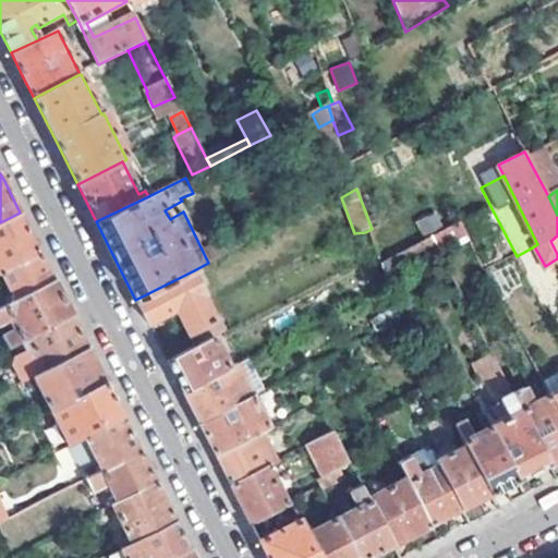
[(20,213),(0,222),(0,271),(1,271),(40,252),(24,221),(20,213)]
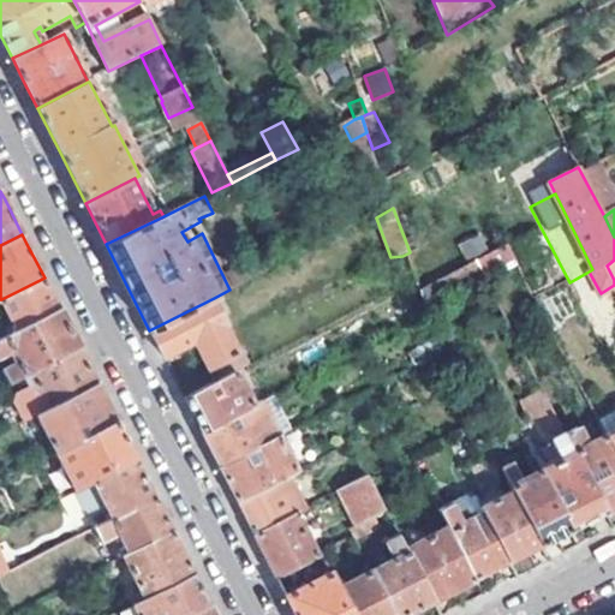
[(466,258),(488,249),(482,234),(460,244),(466,258)]
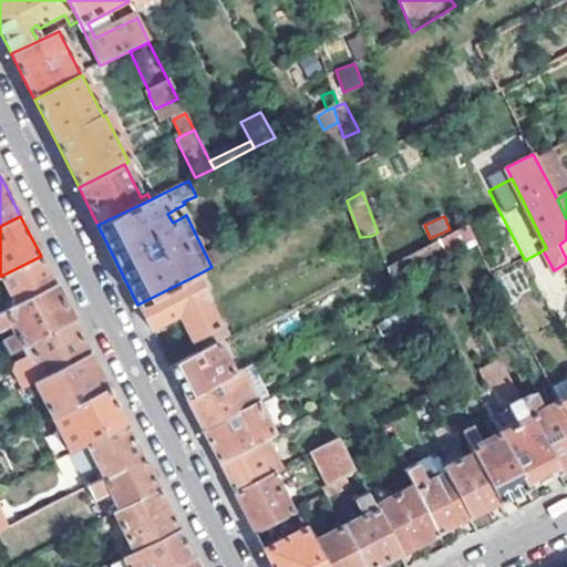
[(409,258),(420,281),(451,265),(440,241),(409,258)]
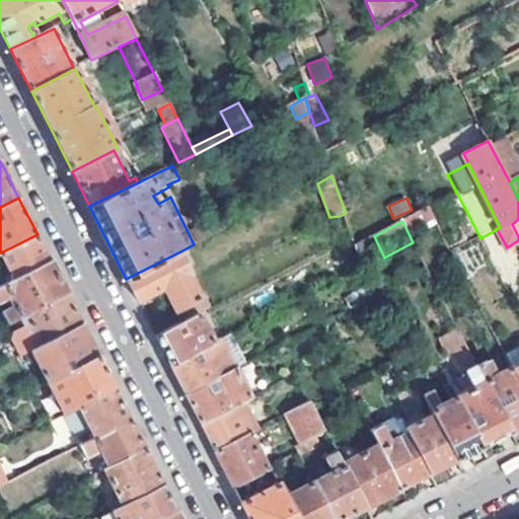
[(12,275),(7,277),(10,282),(52,262),(48,255),(38,234),(1,252),(12,275)]
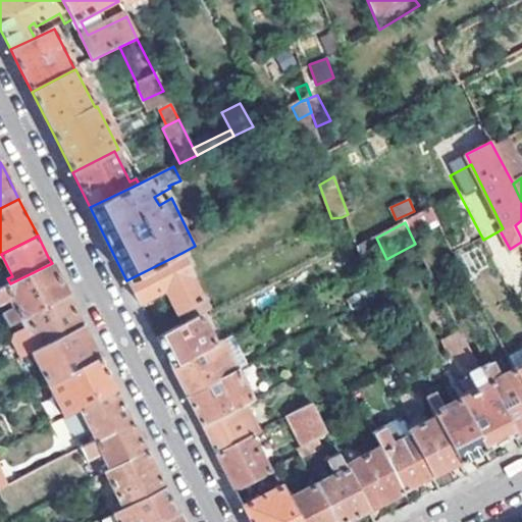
[(126,280),(140,305),(165,290),(183,325),(199,316),(212,310),(206,298),(203,299),(191,277),(193,276),(181,253),(126,280)]
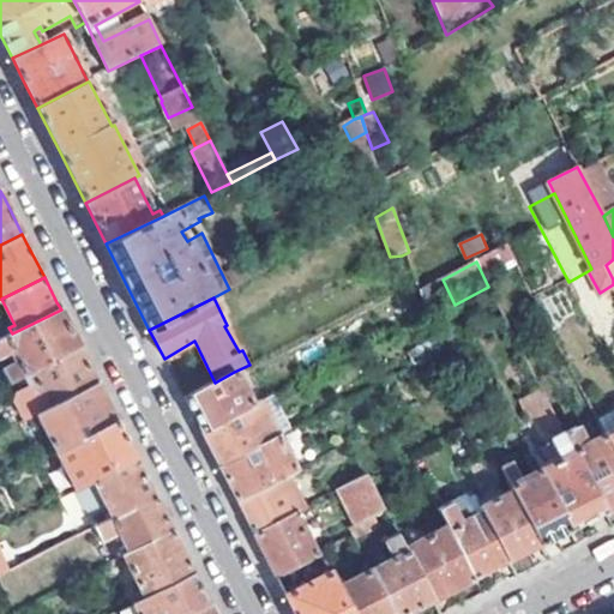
[(2,371),(7,381),(30,369),(79,347),(70,327),(61,309),(12,333),(0,339),(0,354),(10,349),(17,363),(2,371)]
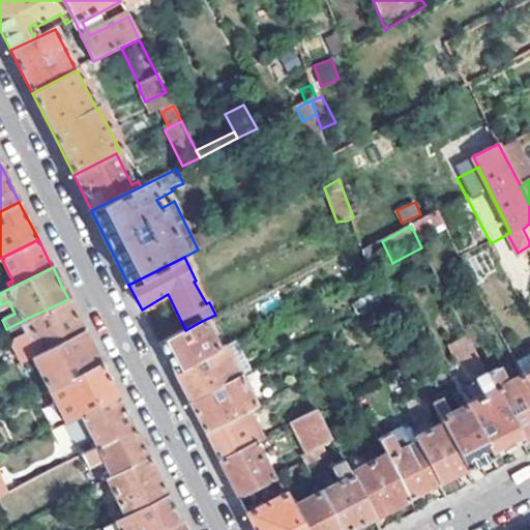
[(13,343),(22,361),(34,357),(86,332),(81,323),(68,299),(26,319),(32,328),(18,335),(13,343)]
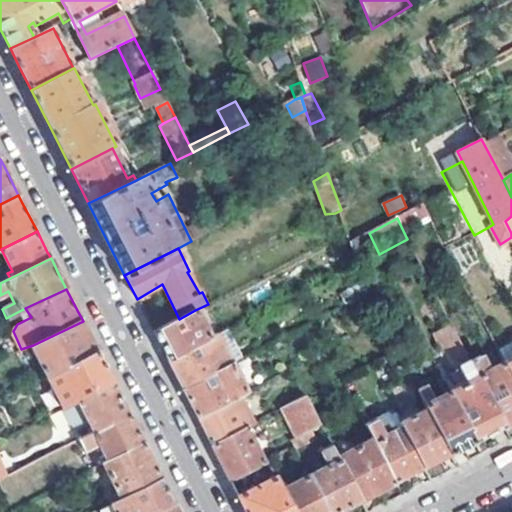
[(157,337),(168,359),(210,339),(195,310),(179,319),(154,331),(157,337)]
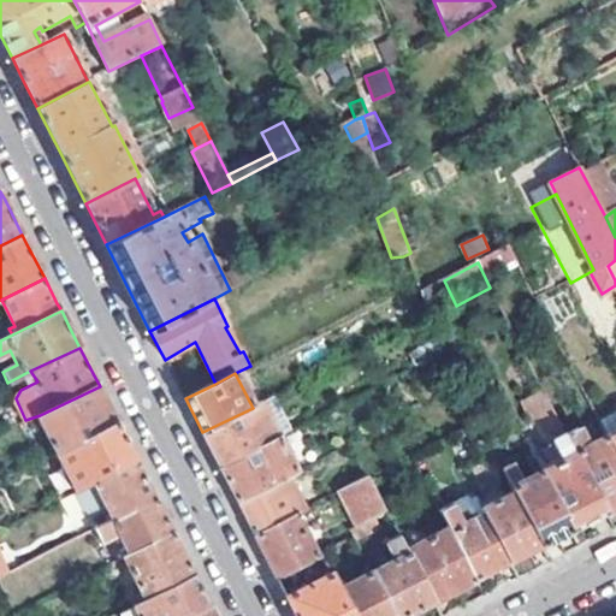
[(100,386),(40,415),(59,452),(119,424),(114,414),(100,386)]
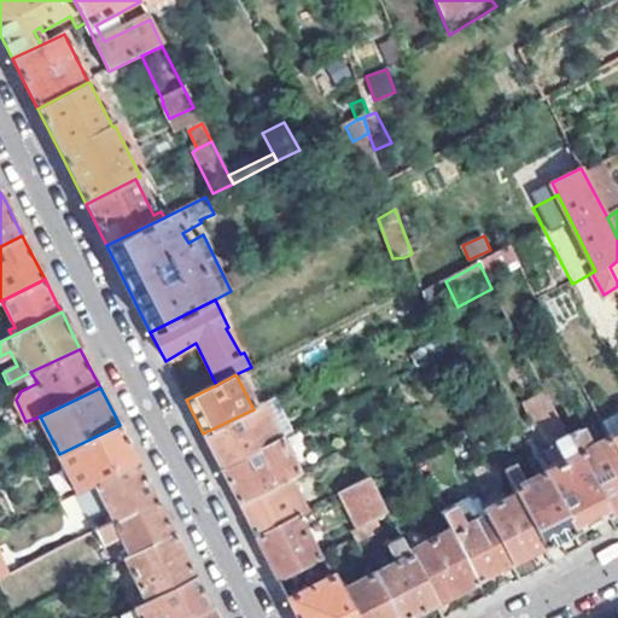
[(543,423),(563,462),(544,474),(572,531),(606,513),(567,437),(544,392),(524,403),(536,426),(543,423)]
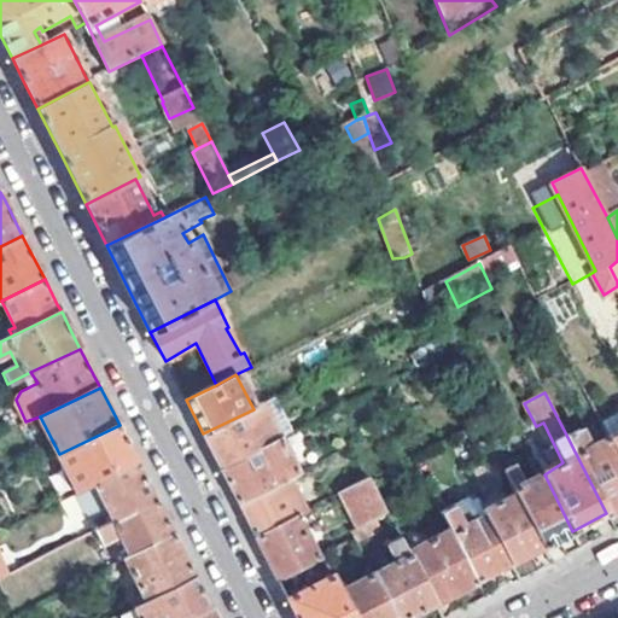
[(280,441),(261,406),(254,409),(203,433),(207,439),(221,470),(280,441)]
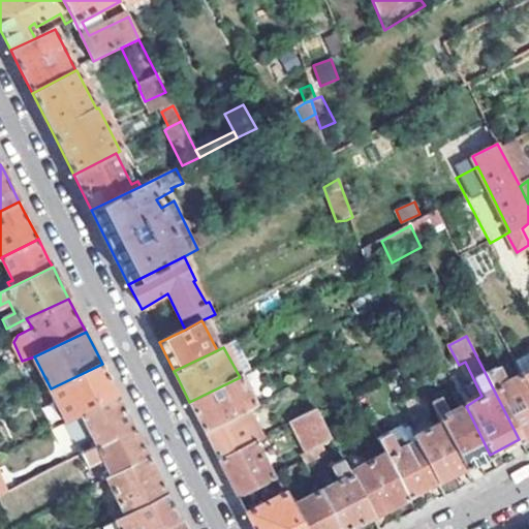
[(528,360),(518,366),(521,375),(522,378),(528,374),(528,360)]
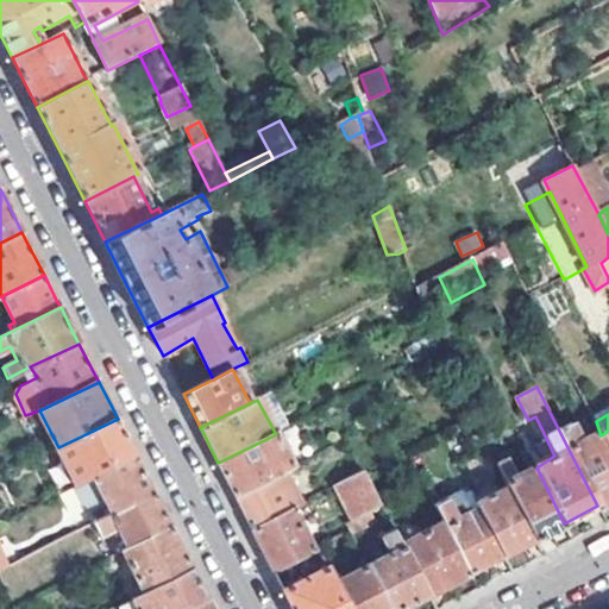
[(58,447),(76,484),(94,476),(136,456),(132,447),(118,419),(58,447)]
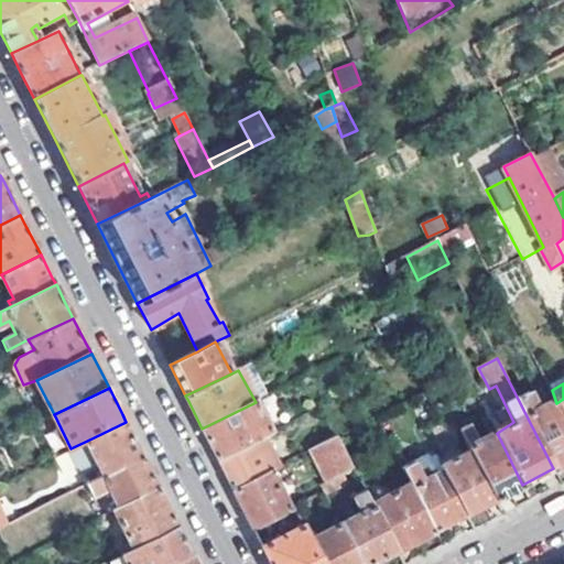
[(538,409),(530,392),(518,399),(553,468),(563,463),(563,416),(556,403),(555,400),(538,409)]
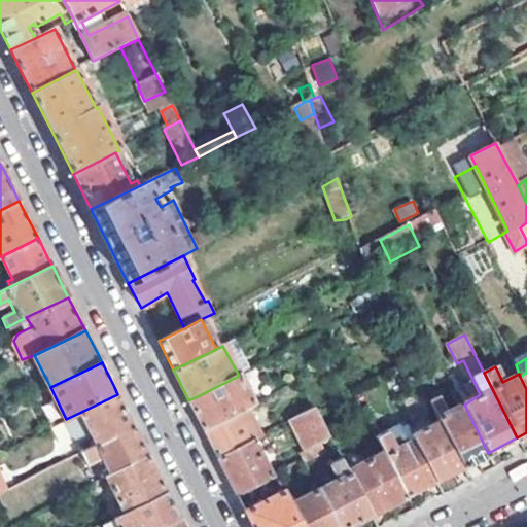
[(191,407),(204,430),(249,407),(252,405),(239,376),(188,400),(191,407)]
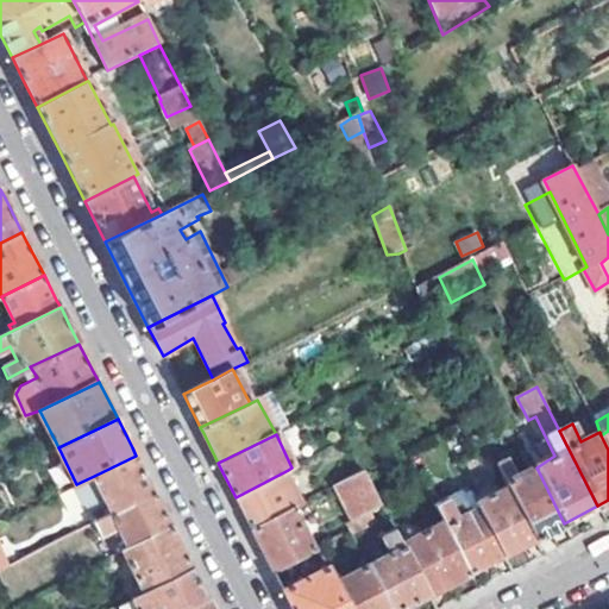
[(99,508),(90,513),(95,523),(156,493),(151,485),(136,456),(94,476),(111,507),(104,510),(99,508)]
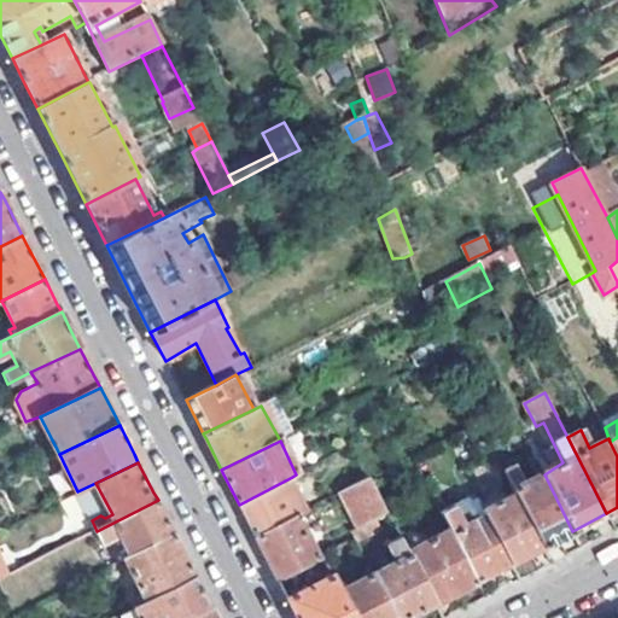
[(517,468),(507,473),(518,495),(544,547),(572,531),(544,474),(525,484),(517,468)]
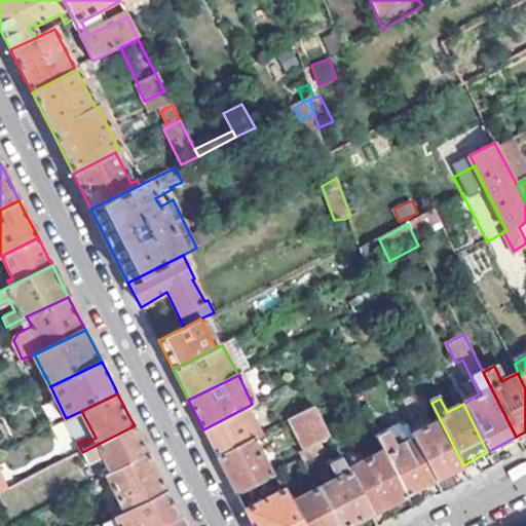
[(207,435),(217,456),(252,439),(261,434),(248,412),(251,410),(249,406),(203,429),(207,435)]
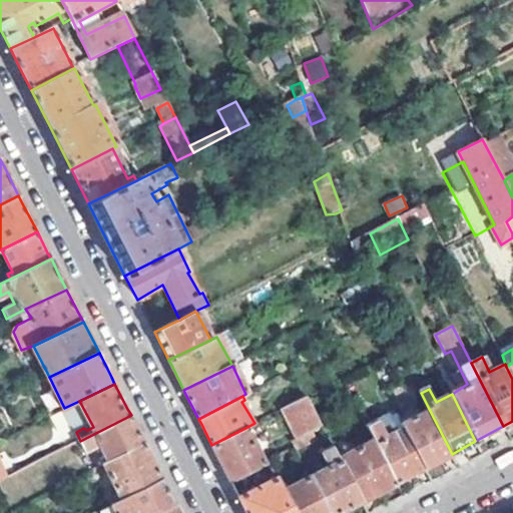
[(308,397),(282,410),(295,438),(312,430),(323,425),(308,397)]
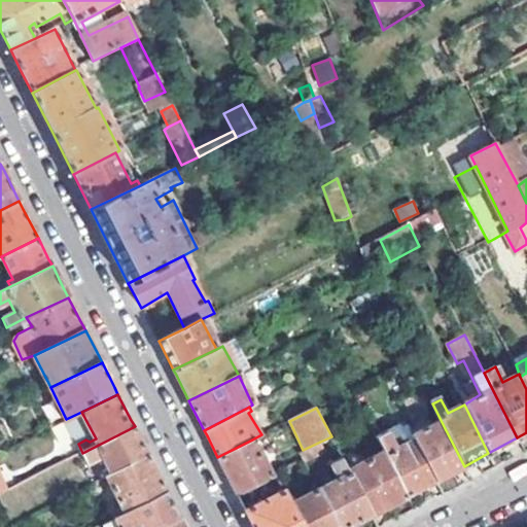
[(442,422),(414,436),(416,441),(436,481),(464,466),(442,422)]
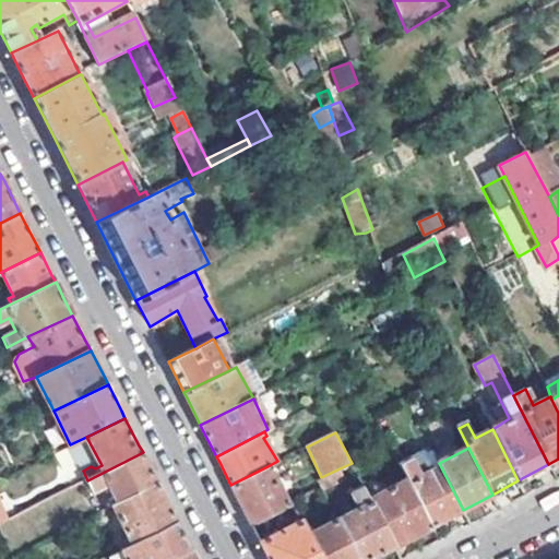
[(87,480),(94,492),(110,484),(118,498),(114,500),(116,507),(158,485),(156,478),(143,452),(87,480)]
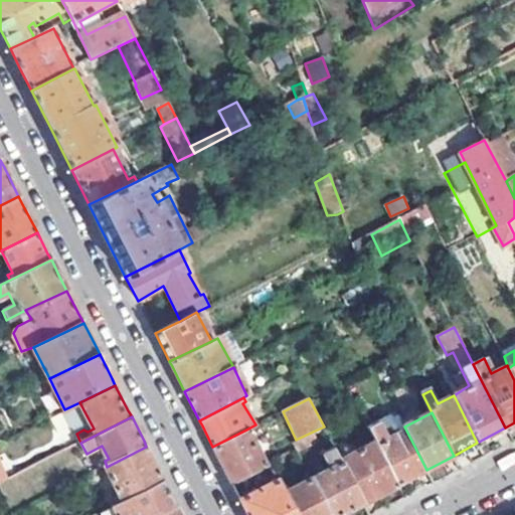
[(389,440),(381,421),(370,427),(378,443),(398,484),(426,470),(406,431),(389,440)]
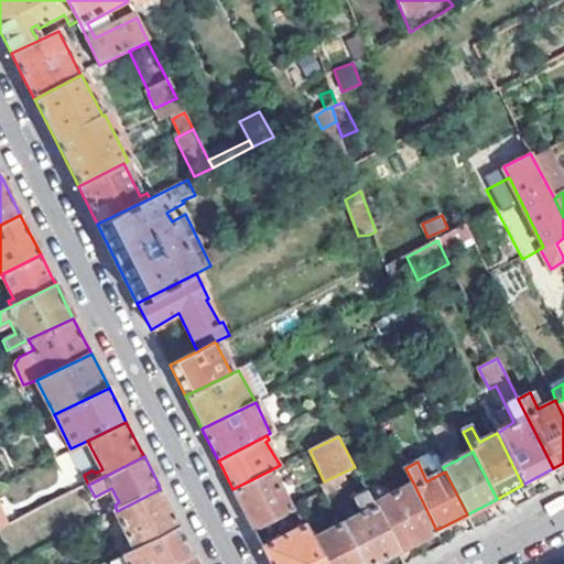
[(243,509),(255,530),(290,510),(281,491),(288,489),(284,484),(278,487),(270,470),(232,489),(243,509)]
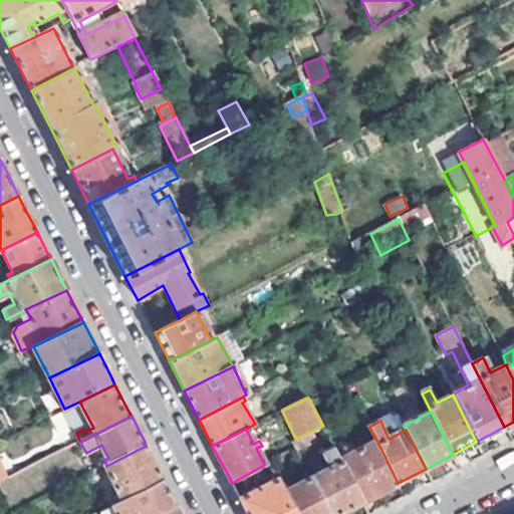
[(290,443),(295,451),(316,440),(312,431),(295,439),(290,443)]
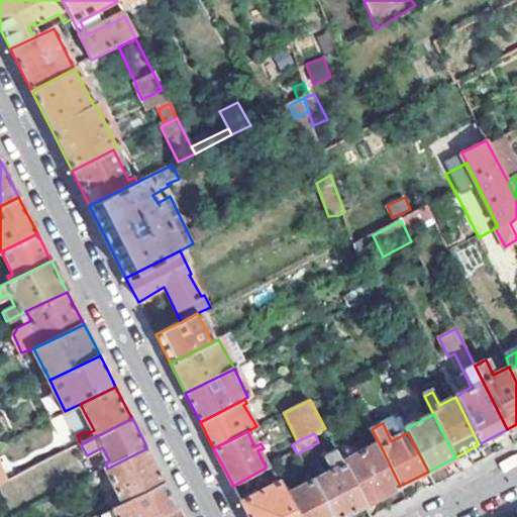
[(400,486),(380,444),(343,463),(365,504),(400,486)]
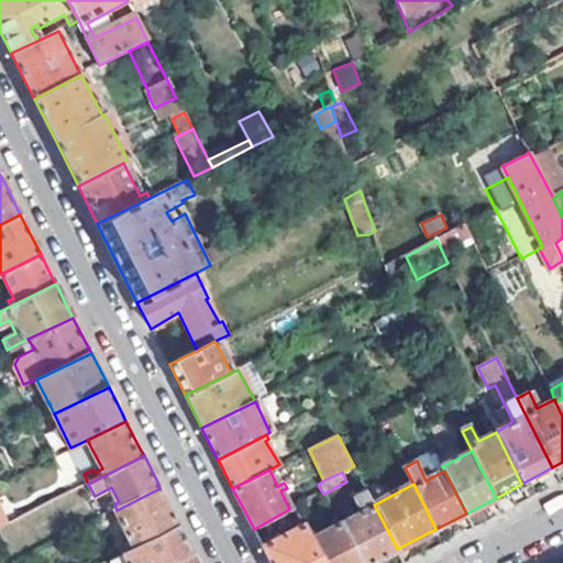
[(133,544),(128,547),(130,551),(179,526),(176,519),(159,488),(117,510),(133,544)]
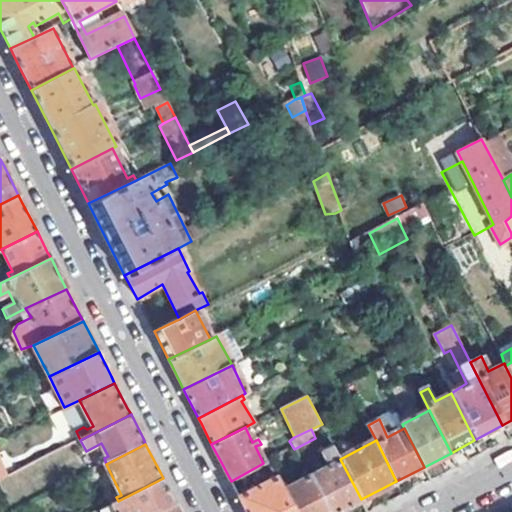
[(320,451),(327,466),(308,477),(327,511),(337,511),(361,499),(340,459),(333,445),(320,451)]
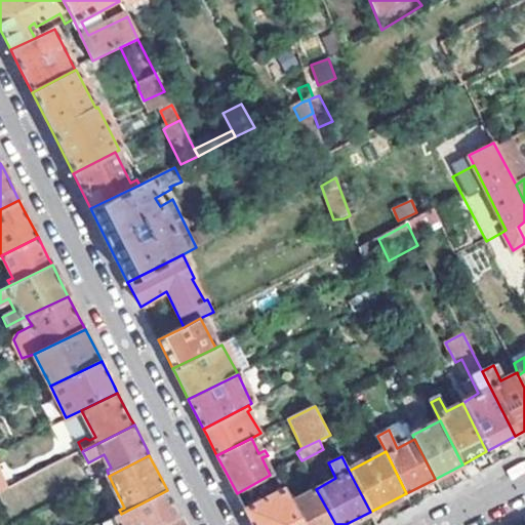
[(244,509),(252,524),(299,524),(286,497),(281,489),(244,509)]
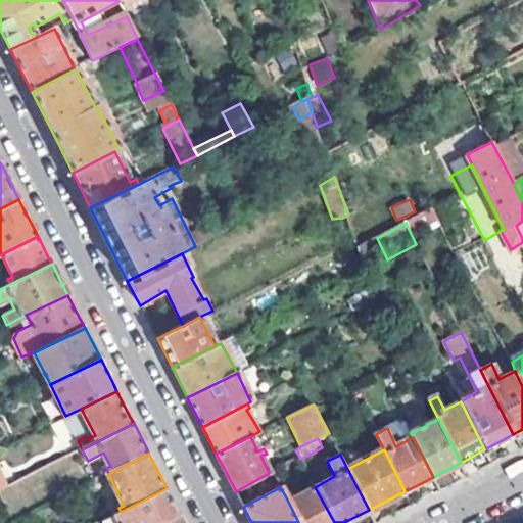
[(292,497),(290,492),(285,495),(298,522),(334,522),(315,487),(292,497)]
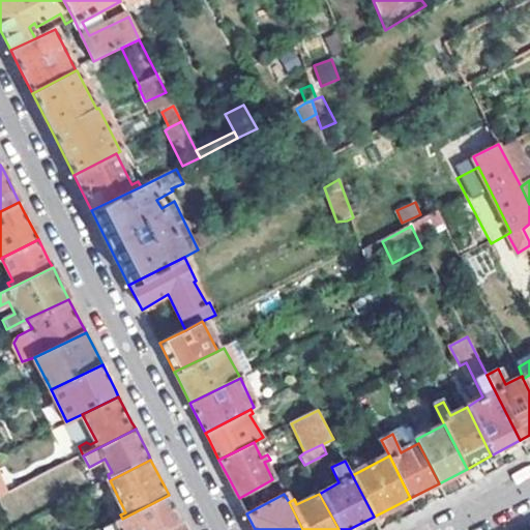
[(122,519),(106,528),(107,529),(163,529),(181,521),(172,501),(169,495),(122,519)]
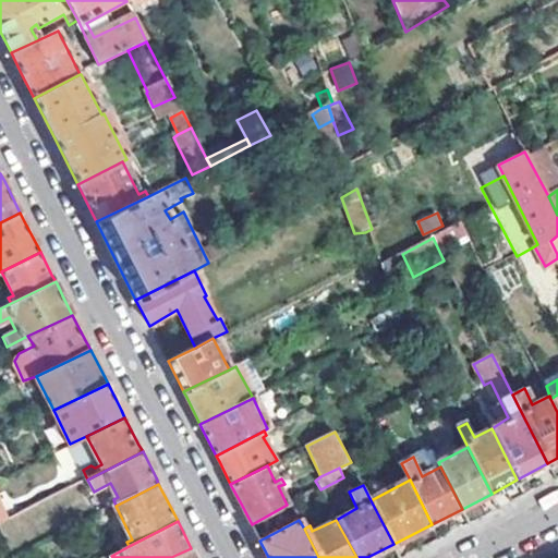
[(196,557),(191,548),(171,557),(196,557)]
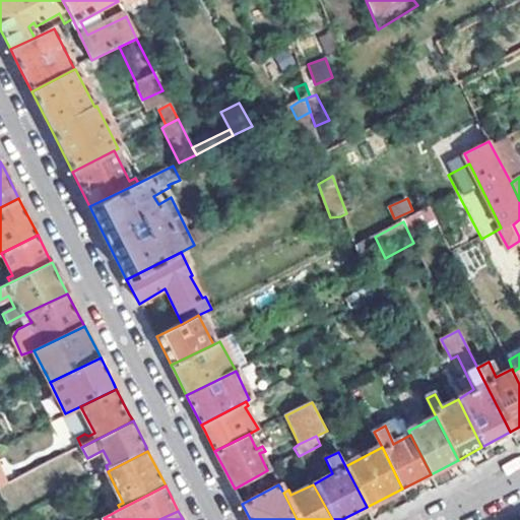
All buildings are outlined.
